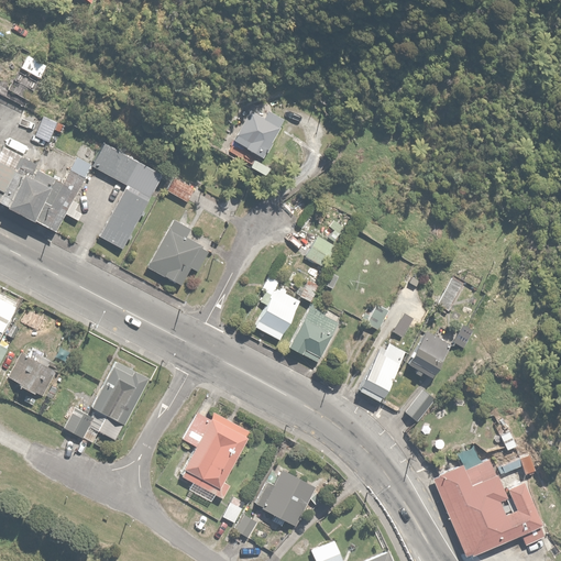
[(31,102),(43,80),(51,67),(30,55),(10,90),(31,102)]
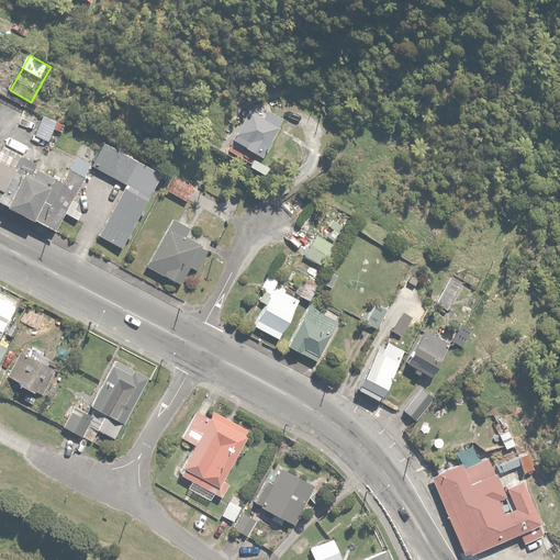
[(250,111),(235,141),(265,156),(279,125),(250,111)]
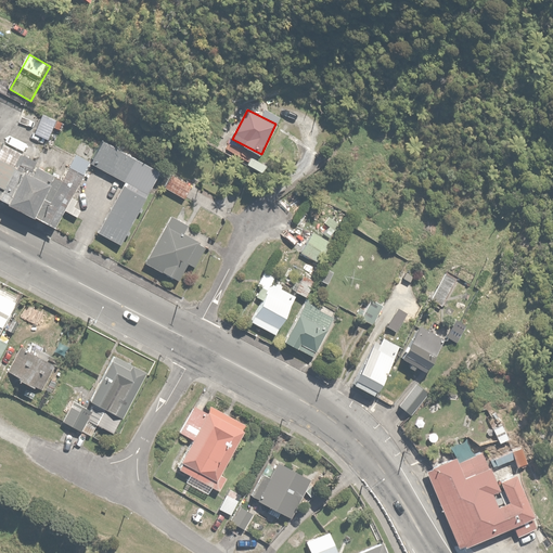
[(55,121),(37,113),(28,132),(47,141),(55,121)]
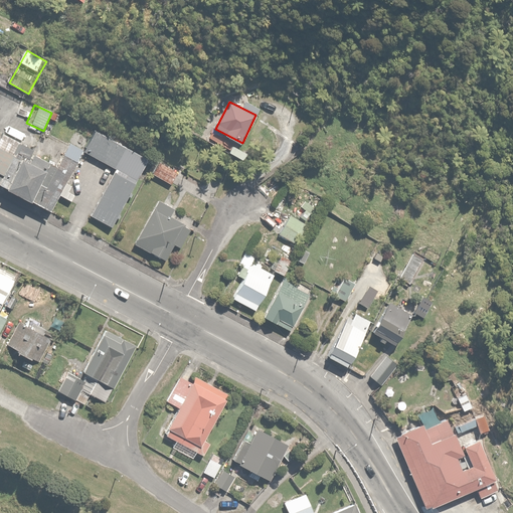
[(98,132),(86,154),(117,171),(92,216),(112,228),(149,160),(98,132)]
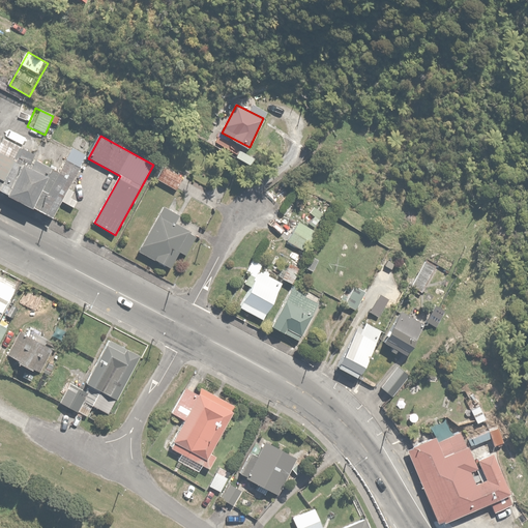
[(0,148),(0,189),(53,218),(87,156),(74,149),(61,173),(34,159),(36,155),(5,138),(0,148)]
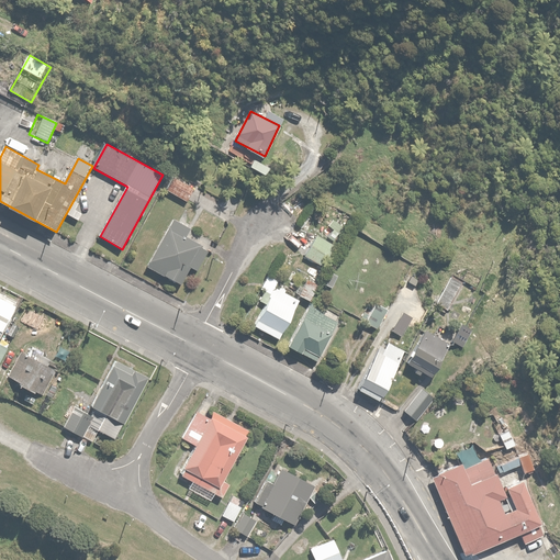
[(255,159),(252,167),(269,177),(273,168),(255,159)]
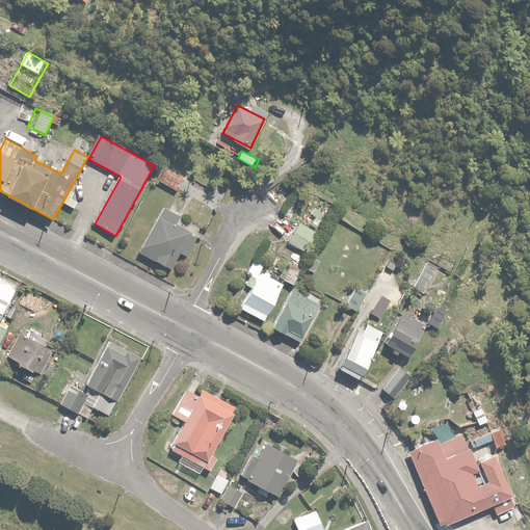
[(165,166),(157,182),(179,192),(187,178),(165,166)]
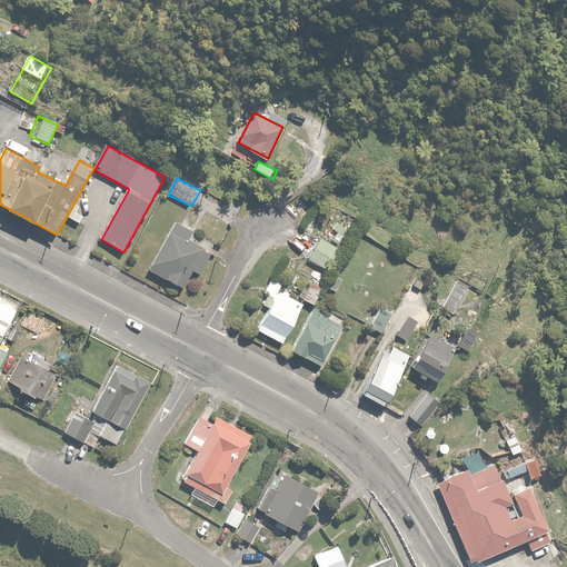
[(194,271),(200,275),(211,255),(188,241),(194,231),(176,221),(149,270),(183,289),(194,271)]
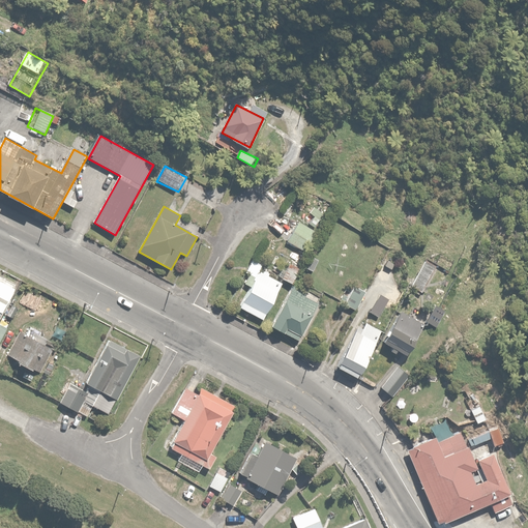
[(299,222),(288,242),(308,254),(319,232),(299,222)]
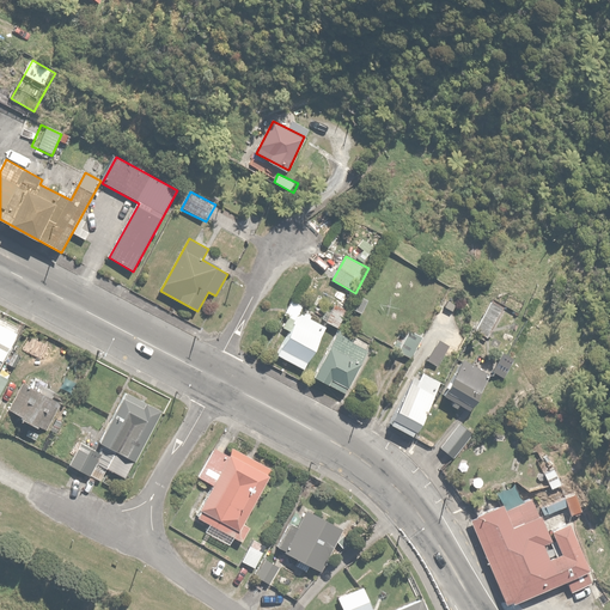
[(306,370),(329,328),(329,327),(303,312),(306,305),(293,299),(285,316),(288,318),(284,329),(291,333),(279,355),(306,370)]
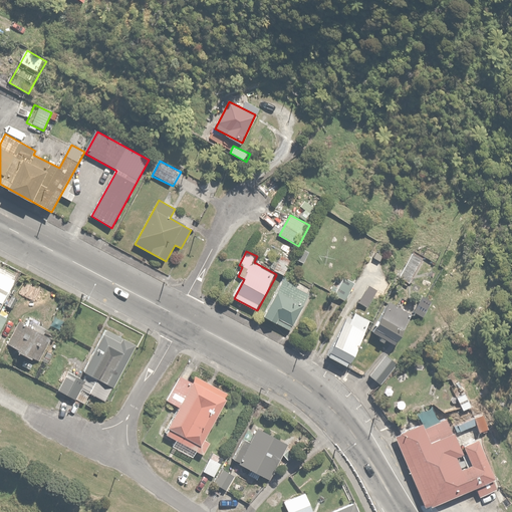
[(416,253),(401,277),(411,283),(425,259),(416,253)]
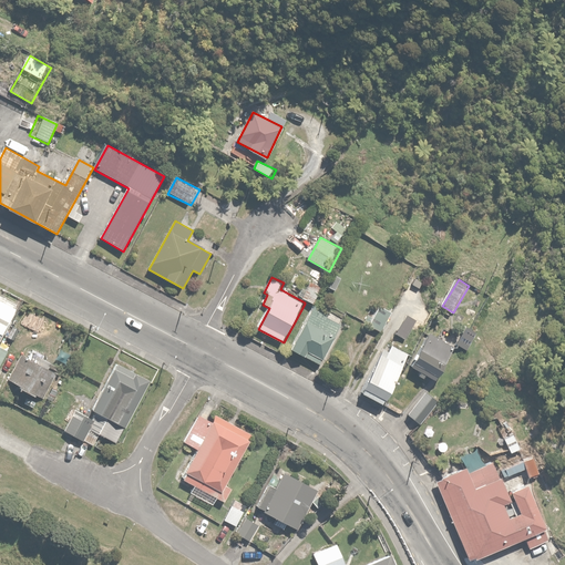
[(316,305),(320,296),(325,287),(312,280),(302,298),(316,305)]
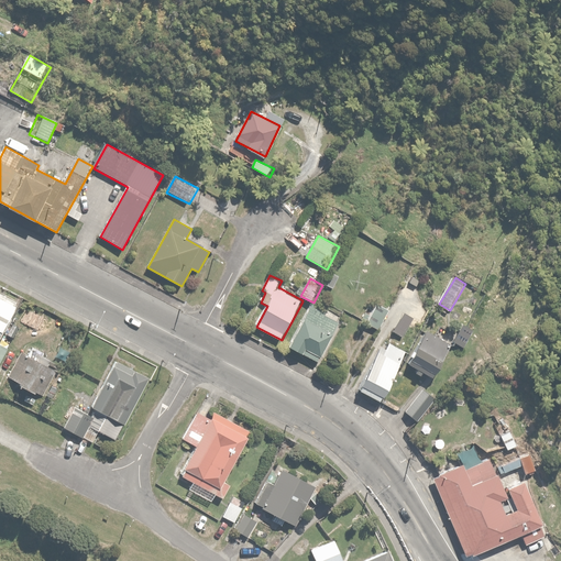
[(0,290),(0,340),(20,301),(0,290)]
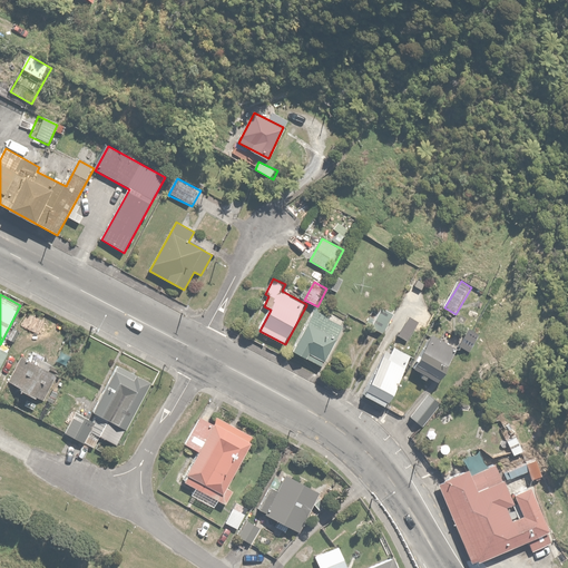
[(382,306),(371,326),(385,334),(397,314),(382,306)]
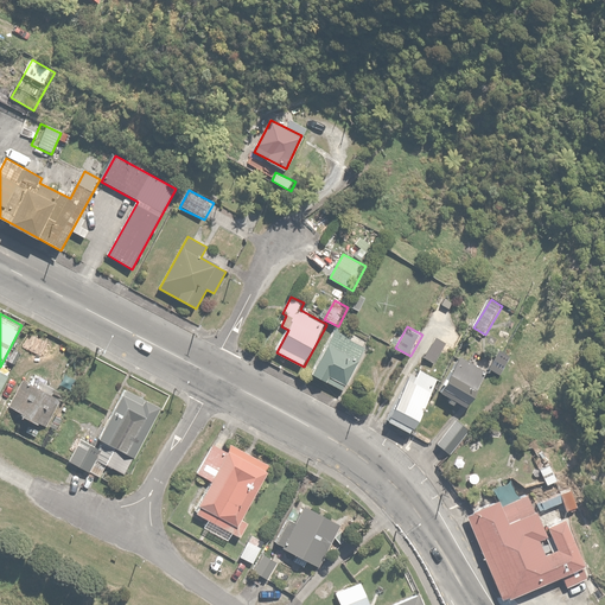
[(338,329),(313,374),(344,392),(369,345),(338,329)]
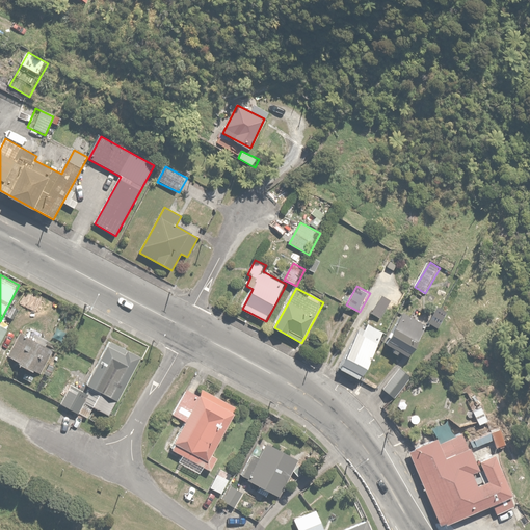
[(428,322),(440,328),(448,315),(438,308),(428,322)]
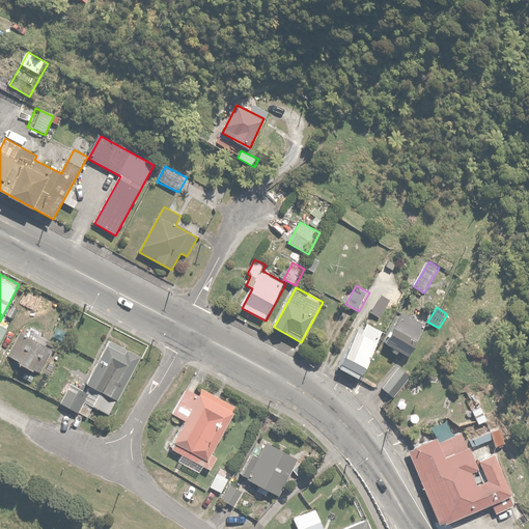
[(405,311),(386,341),(411,356),(428,326),(405,311)]
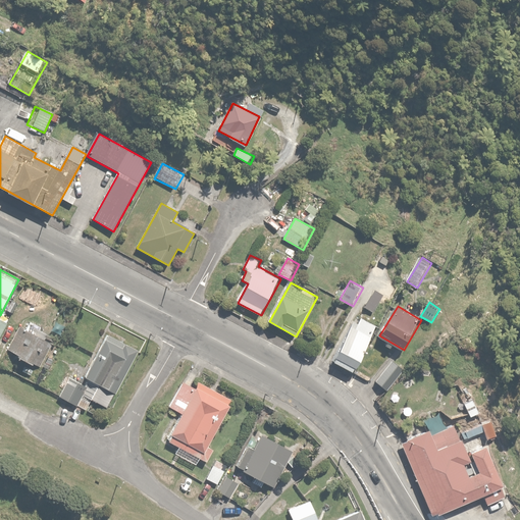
[(361,317),(358,323),(354,320),(331,361),(352,372),(376,325),(361,317)]
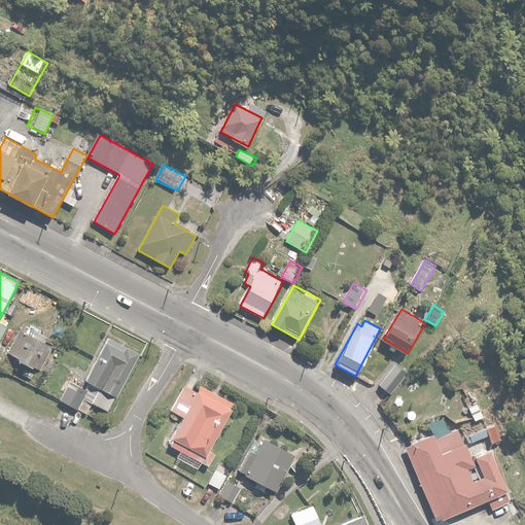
[(31,323),(26,331),(25,331),(11,355),(41,373),(55,350),(56,351),(60,342),(42,331),(42,330),(31,323)]
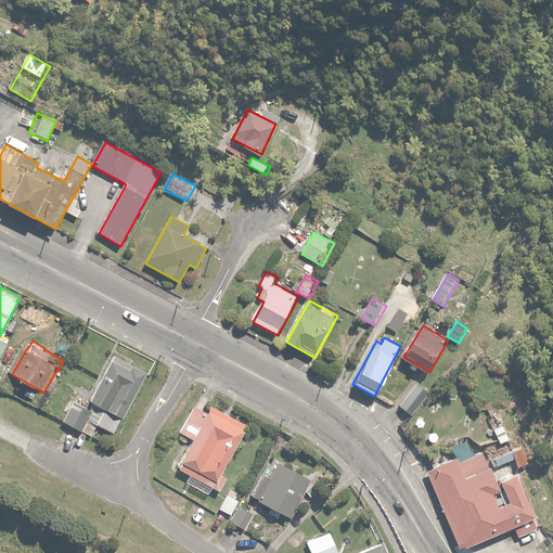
[(74,399),(62,421),(92,437),(98,426),(114,435),(149,372),(134,364),(133,368),(113,357),(86,406),(74,399)]
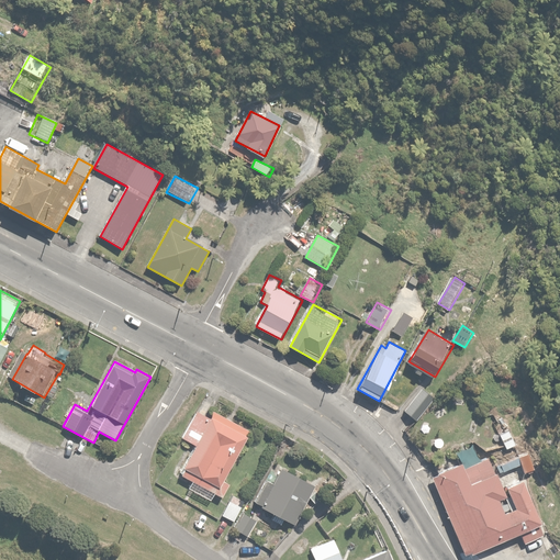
[(424,391),(404,411),(416,423),(436,402),(424,391)]
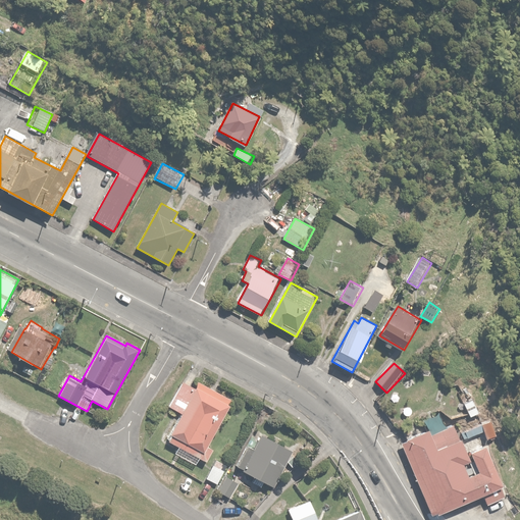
[(169,407),(180,412),(165,439),(200,459),(205,462),(213,448),(208,445),(231,400),(197,381),(192,391),(182,384),(169,407)]
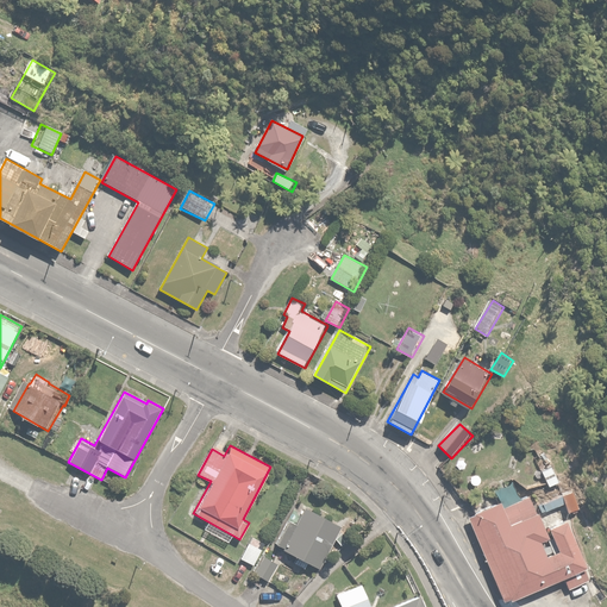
[(532,477),(539,493),(561,483),(554,468),(532,477)]
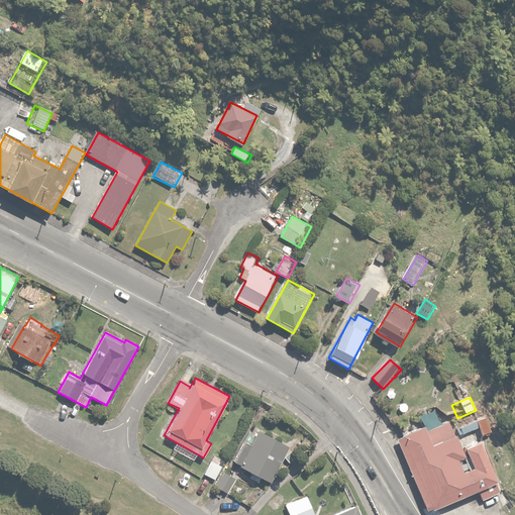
[(427,511),(500,480),(484,442),(467,449),(453,418),(397,442),(427,511)]
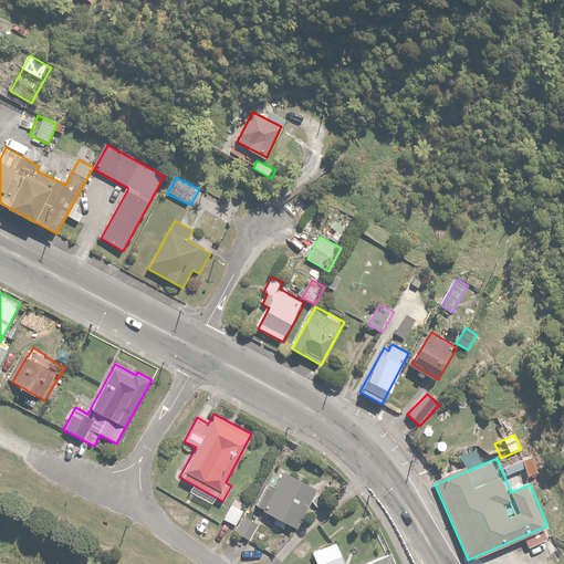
[(317,487),(284,470),(277,487),(269,483),(258,508),(298,528),(317,487)]
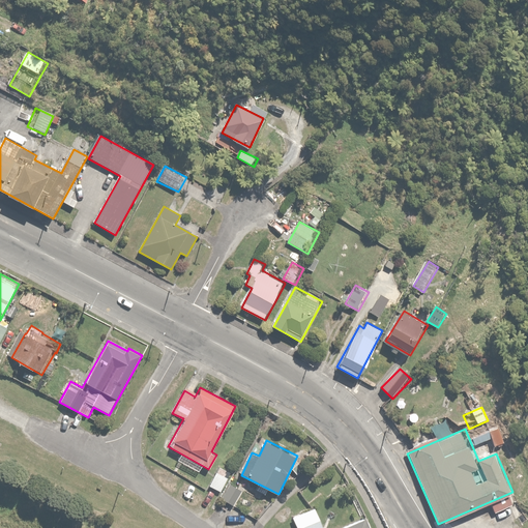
[(223,492),(228,478),(215,473),(210,487),(223,492)]
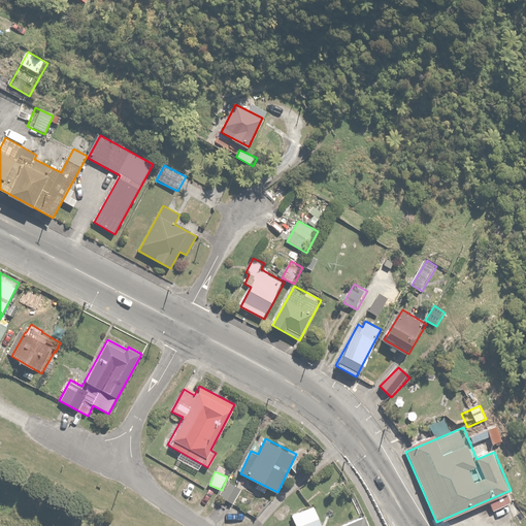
[(231,481),(222,496),(234,504),(243,489),(231,481)]
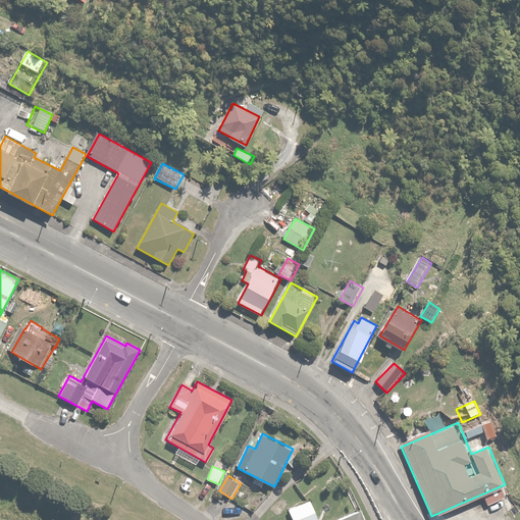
[(318,519),(310,501),(288,512),(292,519),(365,519),(360,508),(334,519),(318,519)]
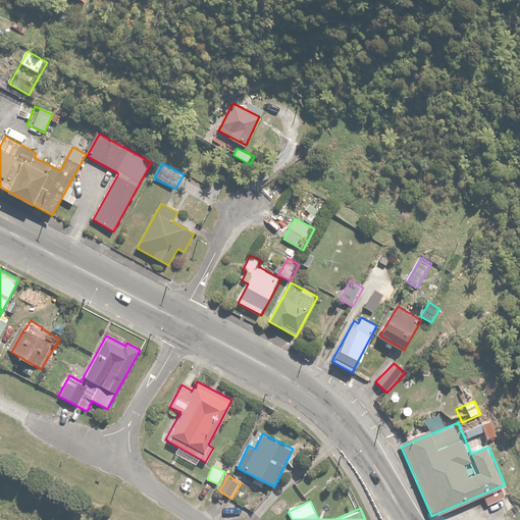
All buildings are outlined.
